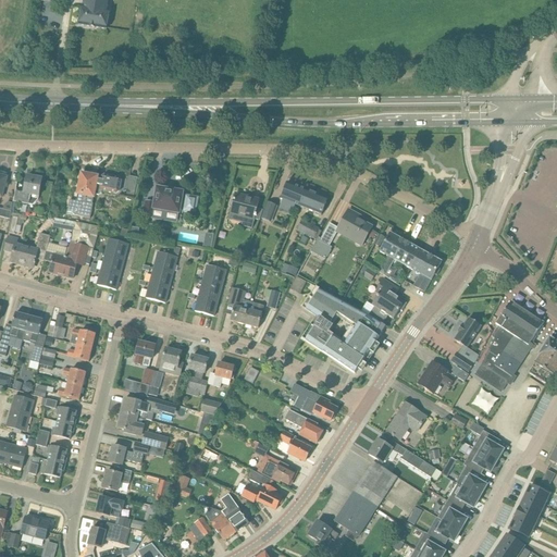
[(107,29),(108,19),(109,12),(110,0),(84,0),(83,8),(79,25),(107,29)]
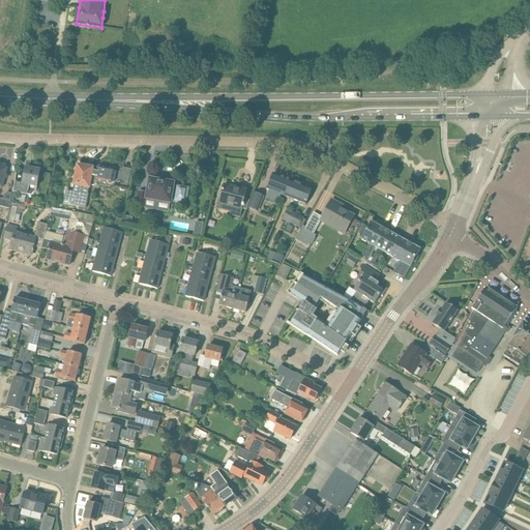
[(79,166),(78,166),(72,192),(66,190),(64,204),(86,208),(89,195),(88,195),(90,185),(93,172),(93,169),(86,168),(85,165),(81,165),(79,166)]
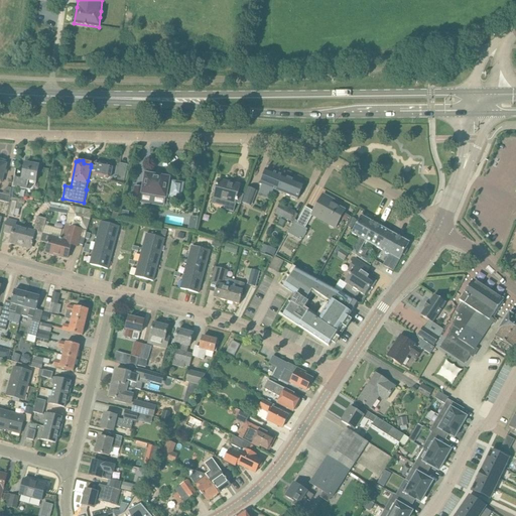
[(111,177),(113,167),(111,165),(98,162),(95,164),(94,168),(91,167),(88,180),(92,181),(95,179),(95,177),(108,179),(111,177)]
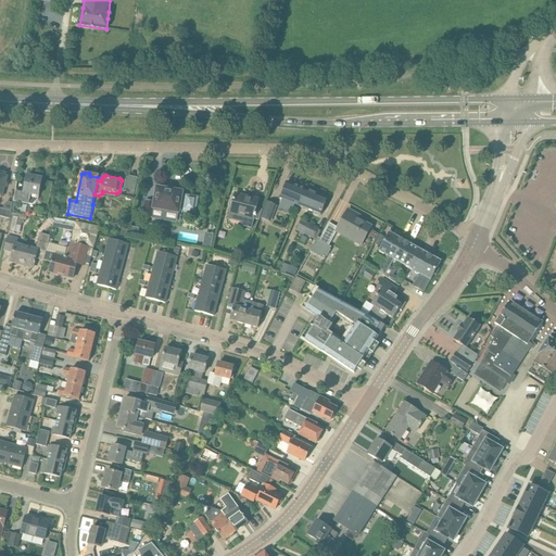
[(126,175),(124,190),(135,191),(137,176),(126,175)]
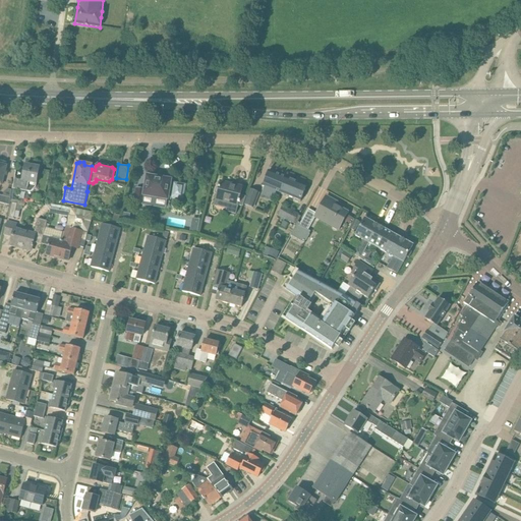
[(40,168),(25,165),(22,179),(15,177),(13,189),(32,192),(36,187),(40,168)]
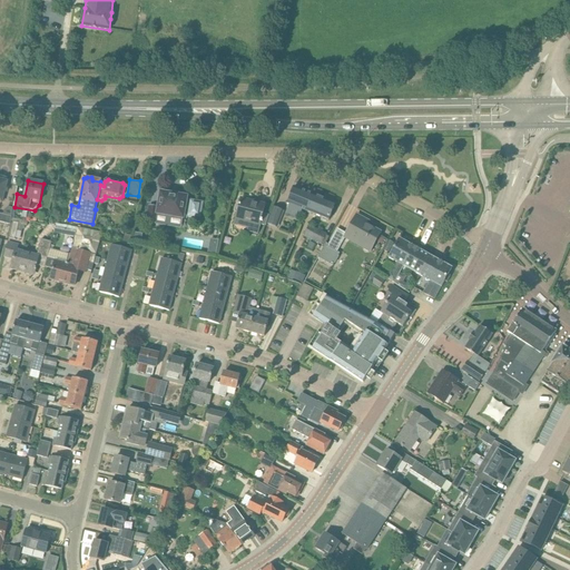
[(314,195),(294,187),(287,203),(290,205),(286,213),(296,216),(298,213),(301,214),(303,209),(307,212),(314,195)]
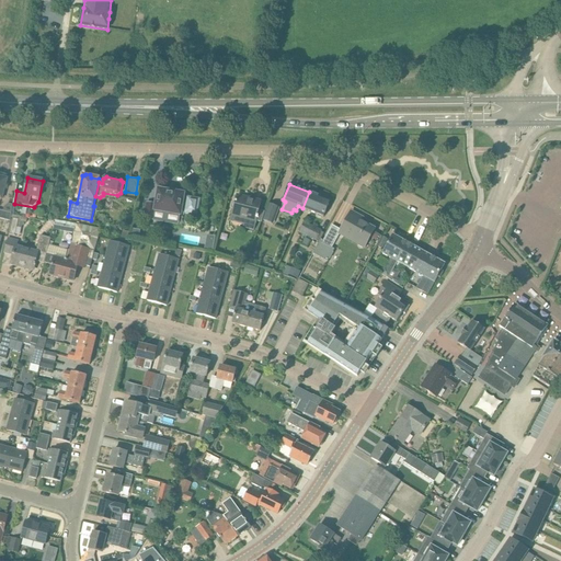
[(175,193),(159,191),(156,205),(147,204),(145,217),(155,218),(153,221),(163,222),(165,210),(181,214),(182,210),(185,210),(185,212),(198,214),(201,199),(187,197),(187,198),(183,197),(184,195),(182,194),(181,193),(179,192),(178,192),(175,193)]
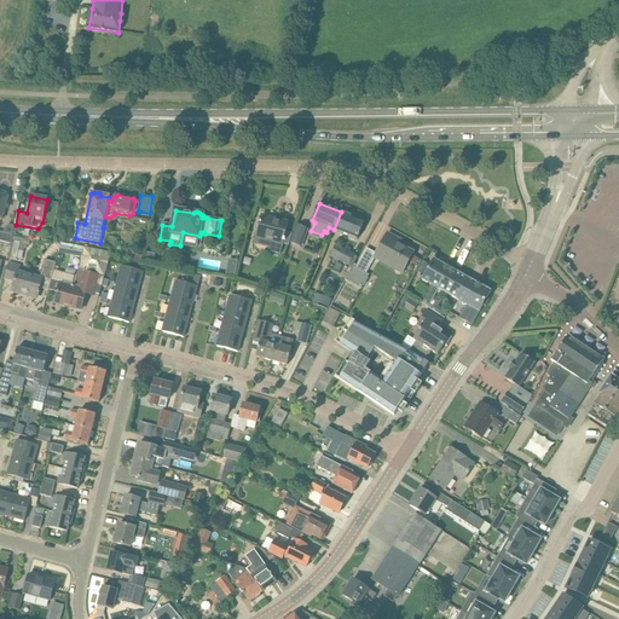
[(364,221),(341,212),(334,230),(357,239),(360,232),(364,221)]
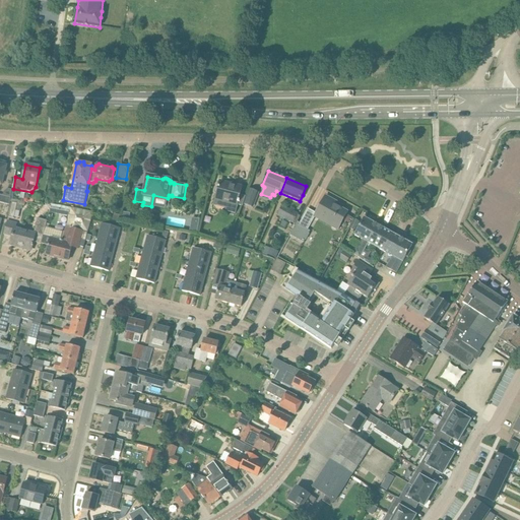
[(240,195),(242,187),(219,182),(215,200),(228,203),(225,212),(235,214),(238,205),(242,206),(245,197),(240,195)]
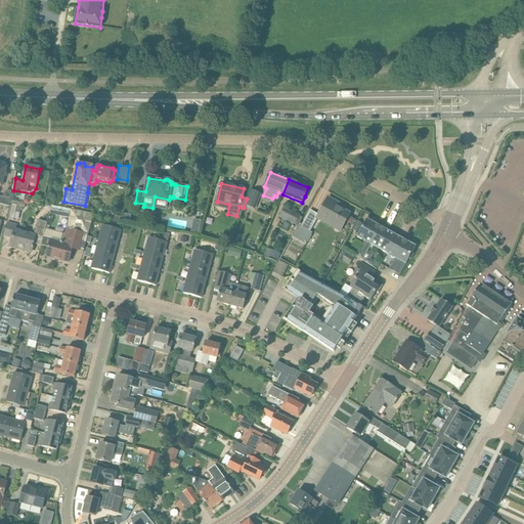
[(12,191),(8,190),(4,193),(3,198),(11,200),(12,191)]
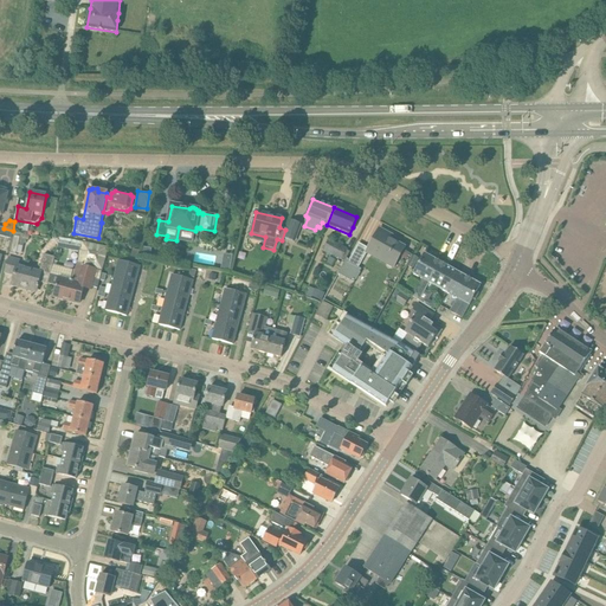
[(302,225),(291,220),(284,238),(295,243),(302,225)]
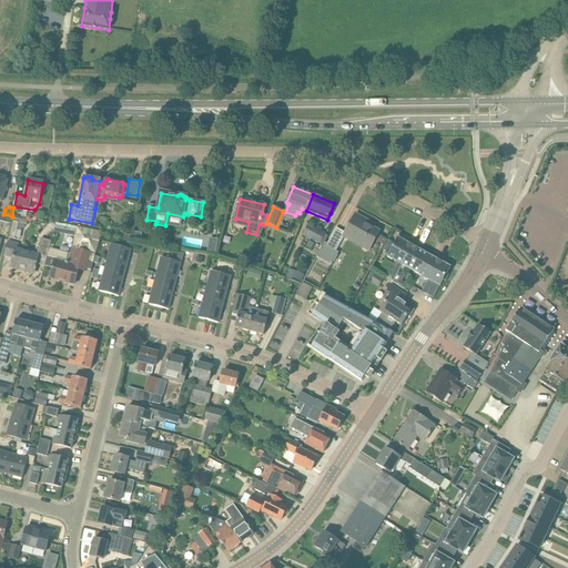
[(3,214),(0,212),(0,221),(10,224),(11,221),(12,216),(3,214)]
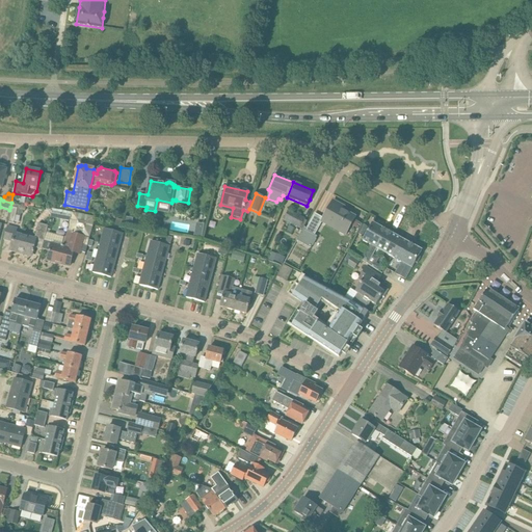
[(345,235),(350,227),(355,217),(339,208),(341,205),(334,201),(323,219),(322,221),(322,222),(345,235)]
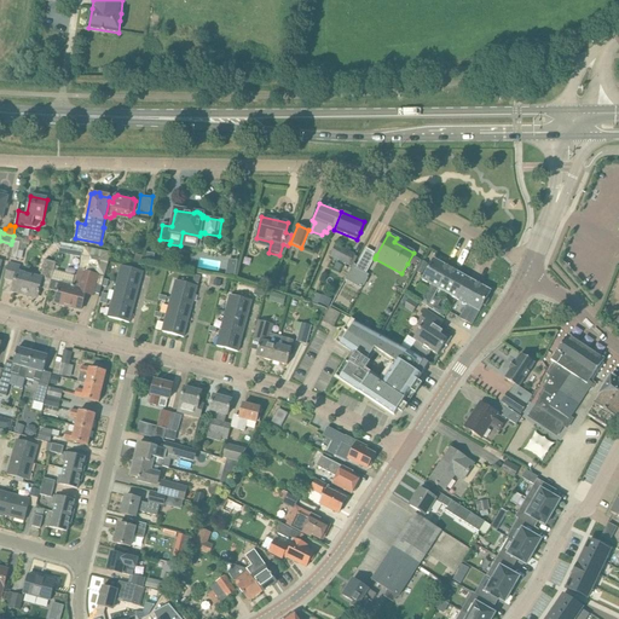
[(13,236),(12,241),(15,241),(11,259),(17,260),(19,250),(23,252),(24,244),(29,246),(30,241),(13,236)]
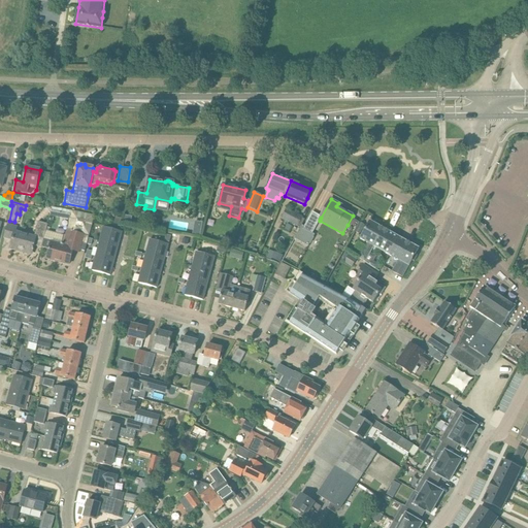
[(282,219),(298,228),(303,218),(287,208),(282,219)]
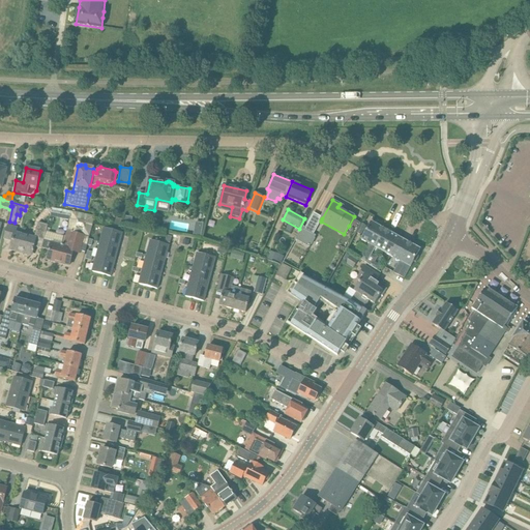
[(46,234),(42,248),(50,251),(47,260),(48,260),(48,259),(59,262),(59,263),(69,266),(74,249),(72,249),(74,247),(81,249),(86,251),(87,245),(89,239),(89,237),(90,237),(94,216),(72,211),(70,221),(69,227),(68,231),(67,230),(66,237),(47,232),(46,234)]
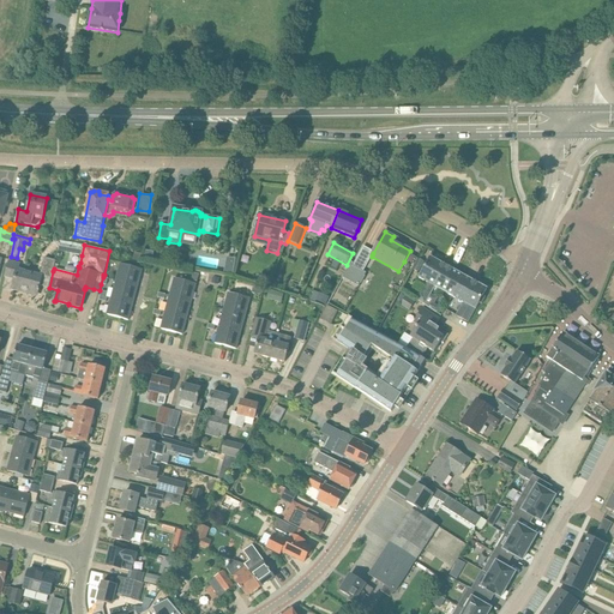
[(373,253),(363,247),(354,264),(351,263),(342,278),(359,287),(360,284),(361,284),(365,277),(366,274),(363,272),(372,257),(372,256),(373,253)]
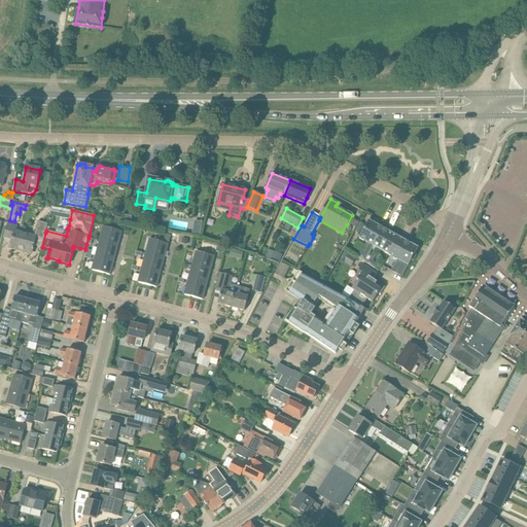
[(8,224),(4,238),(12,240),(10,249),(19,251),(19,249),(32,252),(34,245),(42,247),(45,233),(48,223),(39,221),(35,237),(14,232),(16,226),(8,224)]
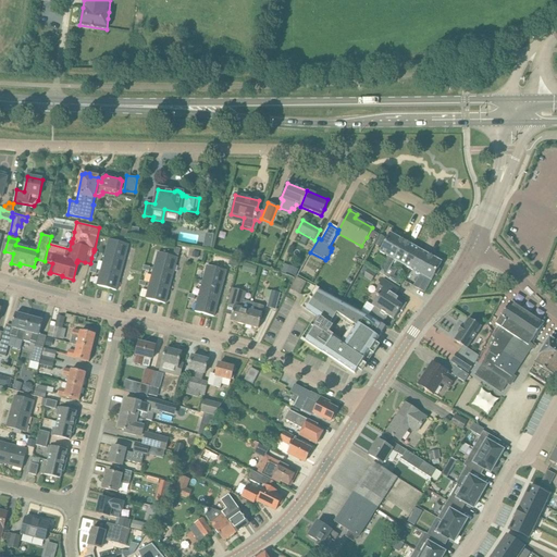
[(214,235),(206,234),(203,248),(211,250),(214,235)]
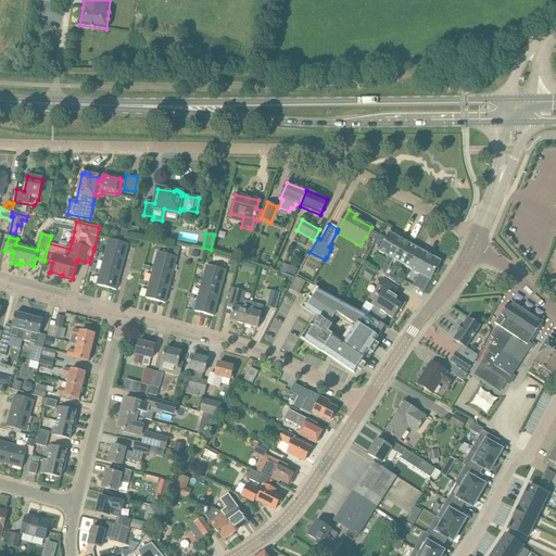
[(404,241),(399,239),(390,234),(384,242),(380,252),(387,256),(382,266),(381,265),(378,272),(384,276),(393,260),(394,260),(404,241)]
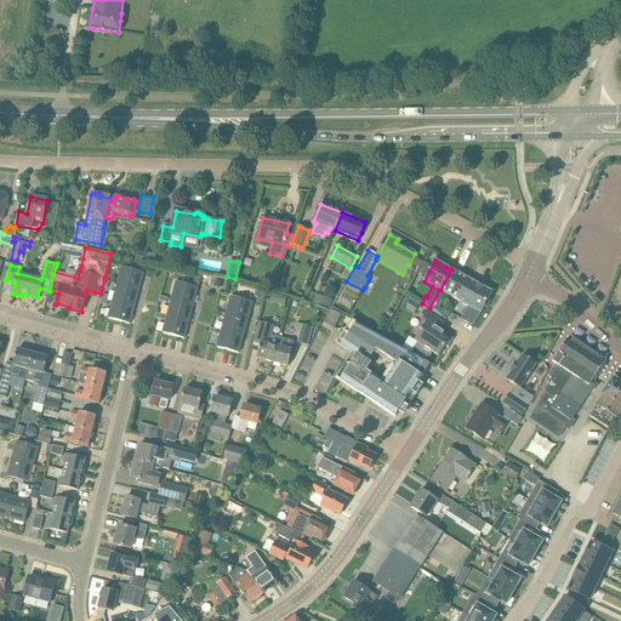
[(421,269),(417,274),(422,277),(425,272),(428,266),(423,263),(421,269)]
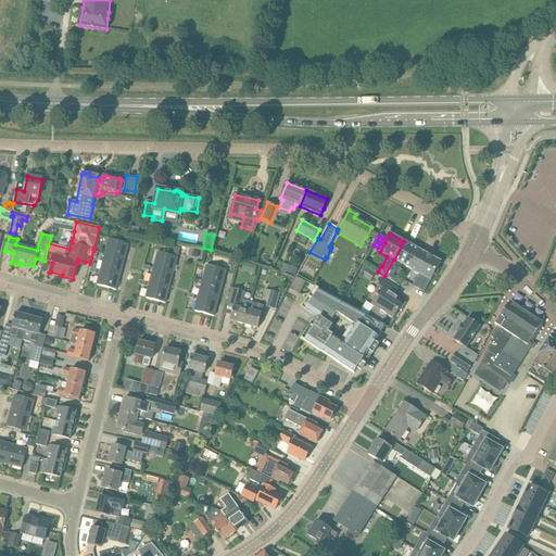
[(124,260),(128,244),(109,239),(105,254),(124,260)]
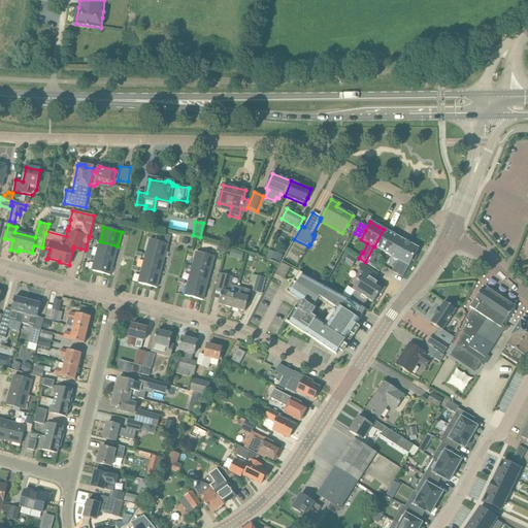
[(399,237),(384,229),(374,246),(374,248),(389,256),(399,237)]
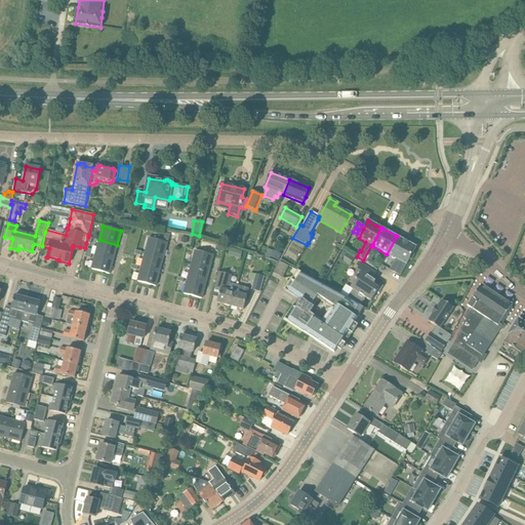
[(232,237),(223,234),(220,244),(229,246),(232,237)]
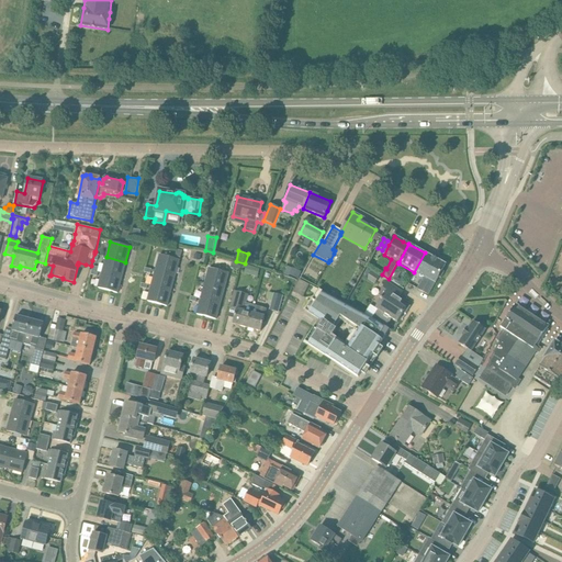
[(446,265),(425,253),(414,272),(424,278),(417,289),(428,295),(438,278),(440,279),(445,272),(442,271),(446,265)]
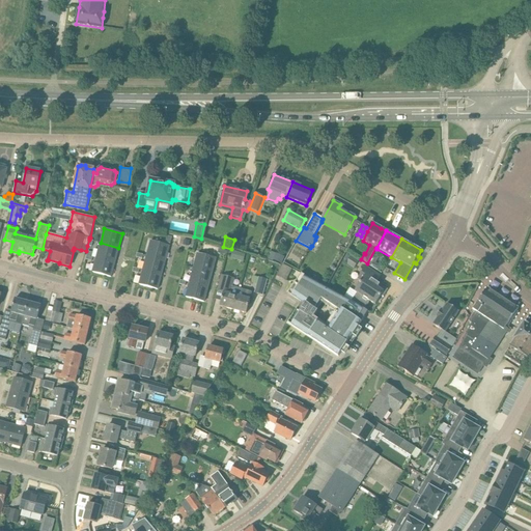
[(165,260),(169,246),(150,241),(147,255),(165,260)]
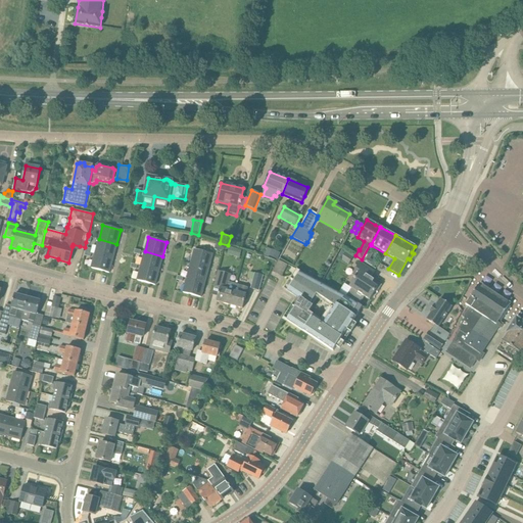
[(113,258),(116,244),(99,239),(95,253),(113,258)]
